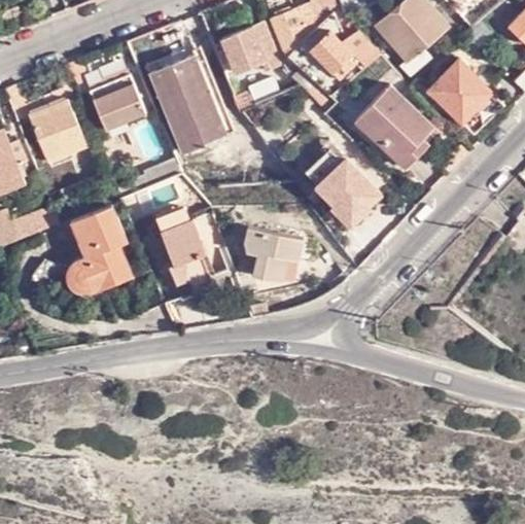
[(308,0),(310,6),(269,21),(285,59),(334,10),(329,0),(308,0)]
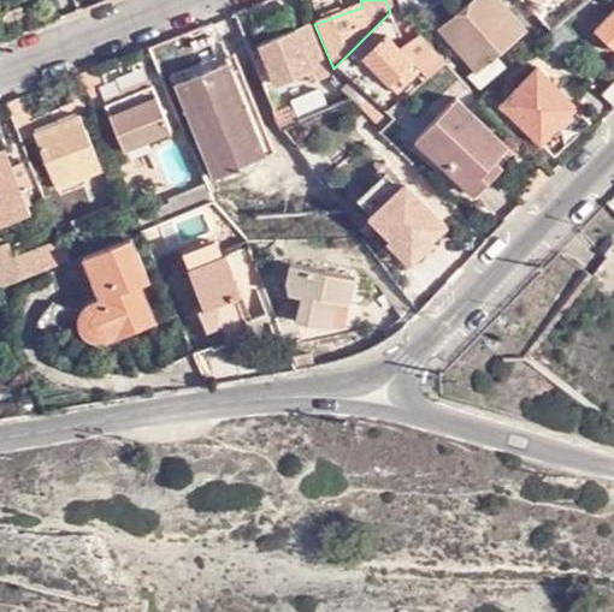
[(393,0),(400,17),(423,1),(421,0),(393,0)]
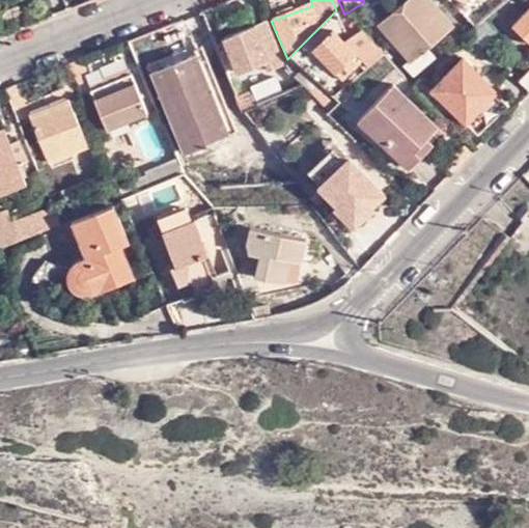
[(409,0),(379,26),(408,59),(425,46),(448,26),(425,0),(409,0)]
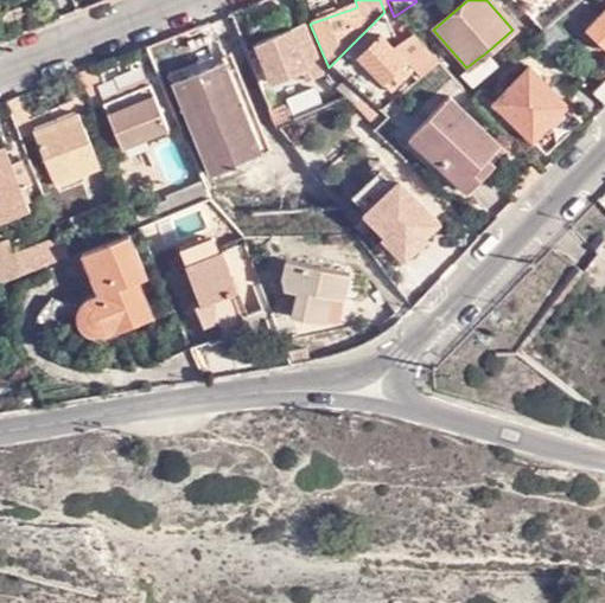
[(542,32),(552,23),(579,0),(546,0),(528,17),(542,32)]
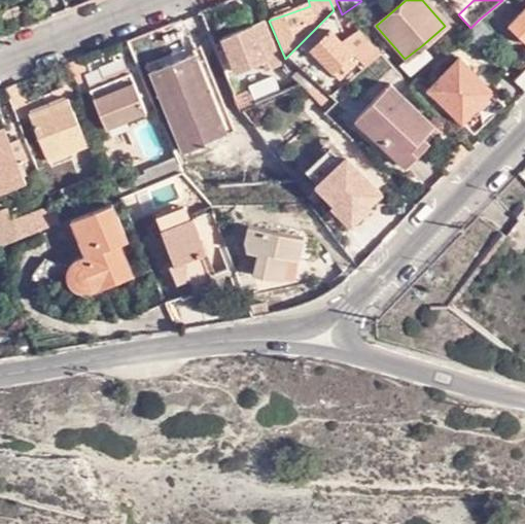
[(524,4),(505,26),(524,43),(524,4)]
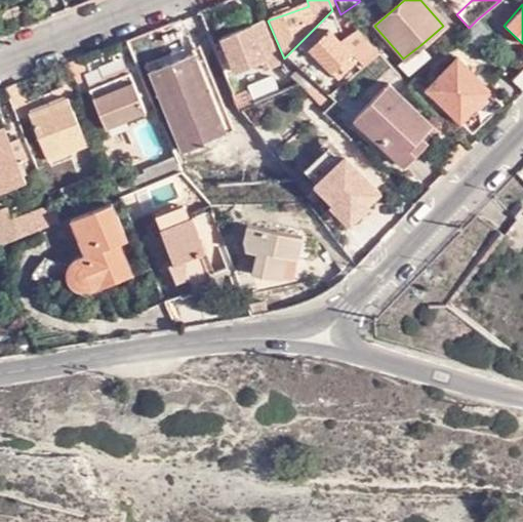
[(264,22),(251,27),(265,62),(267,69),(280,63),(264,22)]
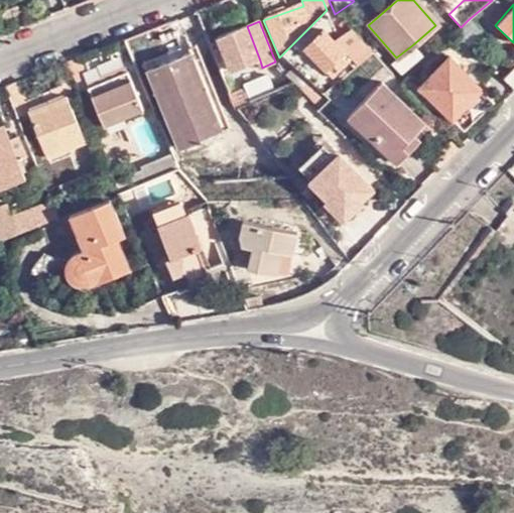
[(231,73),(260,60),(247,26),(218,38),(231,73)]
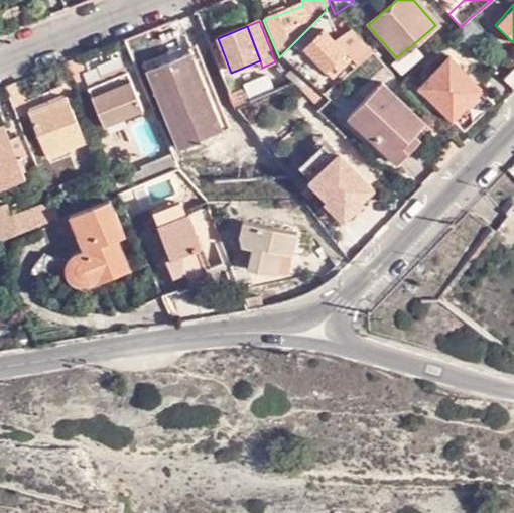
[(332,41),(351,58),(357,66),(371,52),(349,29),(332,41)]
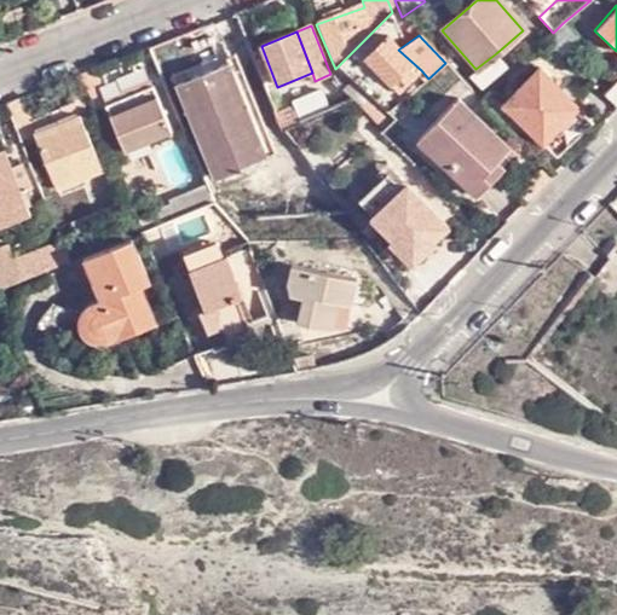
[(385,36),(362,59),(397,94),(421,70),(398,50),(385,36)]
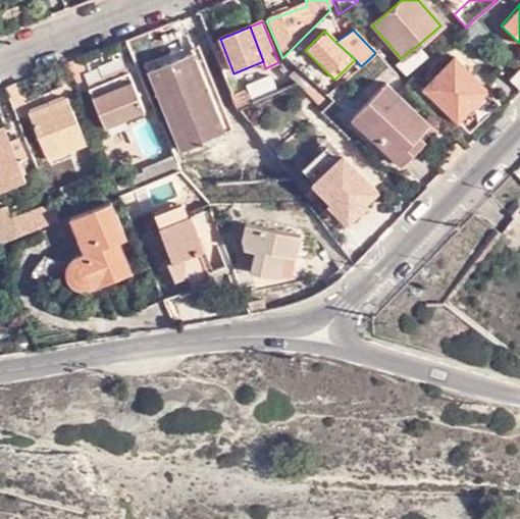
[(418,45),(401,58),(395,65),(405,74),(427,56),(418,45)]
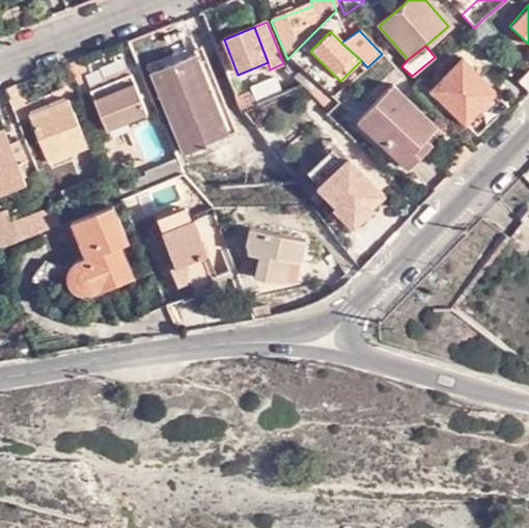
[(148,65),(151,73),(195,54),(193,49),(148,65)]
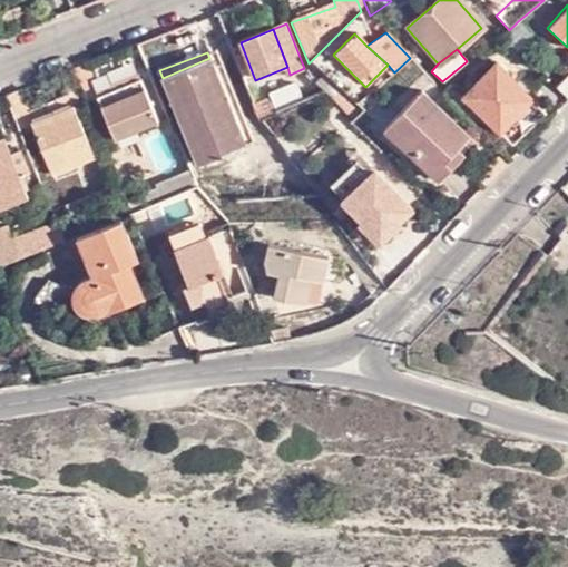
[(209,58),(163,78),(197,166),(246,147),(209,58)]
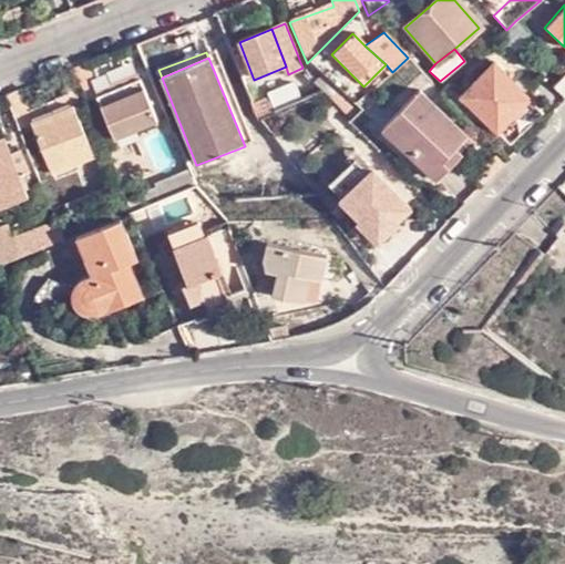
[(462,95),(495,132),(527,99),(492,62),(462,95)]
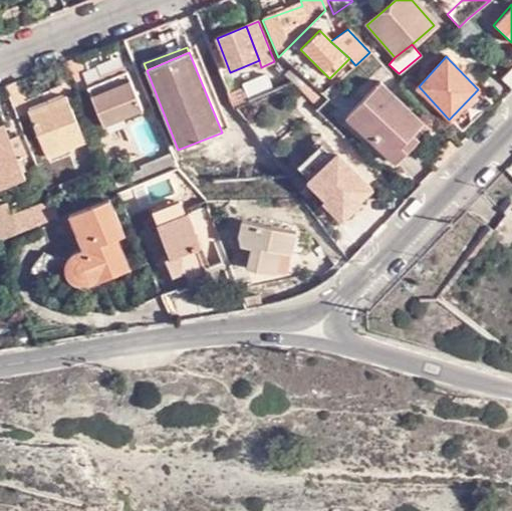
[(81,59),(66,65),(74,83),(89,77),(81,59)]
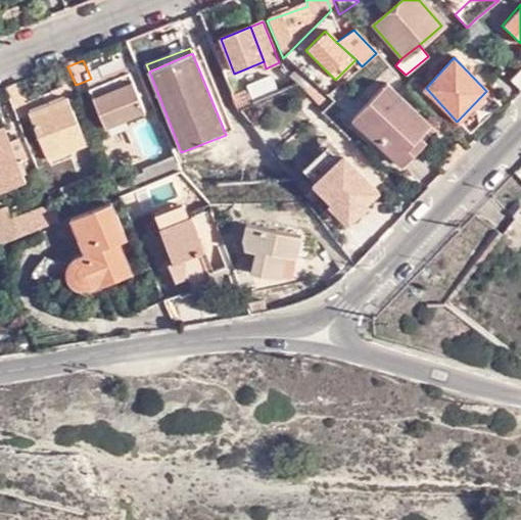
[(520,93),(520,92),(520,67),(508,80),(520,93)]
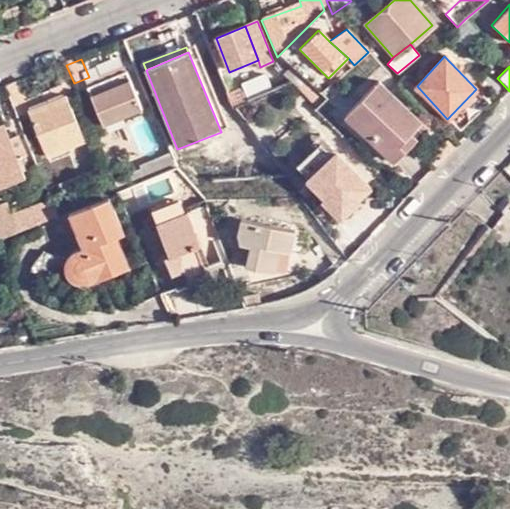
[(127,73),(89,88),(104,126),(143,112),(127,73)]
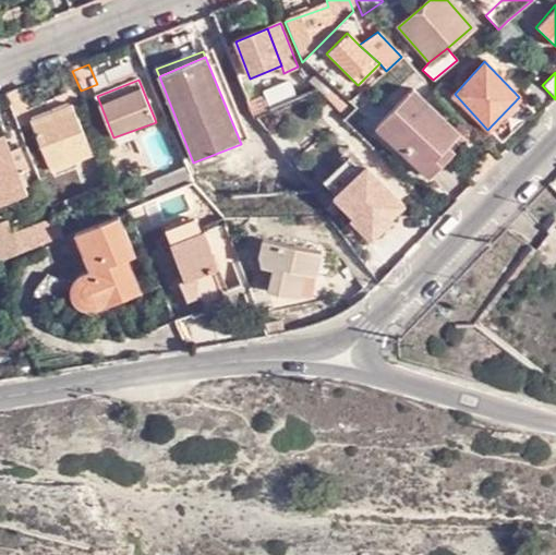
[(264,98),(248,104),(254,119),(270,111),(294,101),(288,84),(263,93),(264,98)]
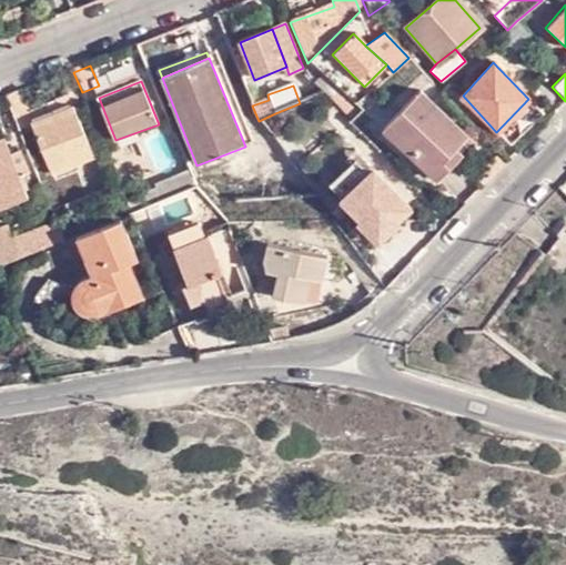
[(341,89),(327,100),(346,117),(350,114),(357,107),(355,104),(341,89)]
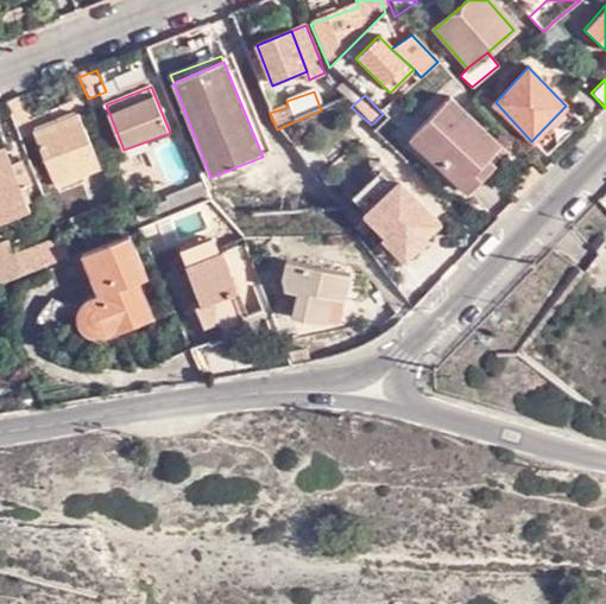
[(411,134),(468,194),(488,175),(483,169),(503,148),(452,96),(411,134)]
